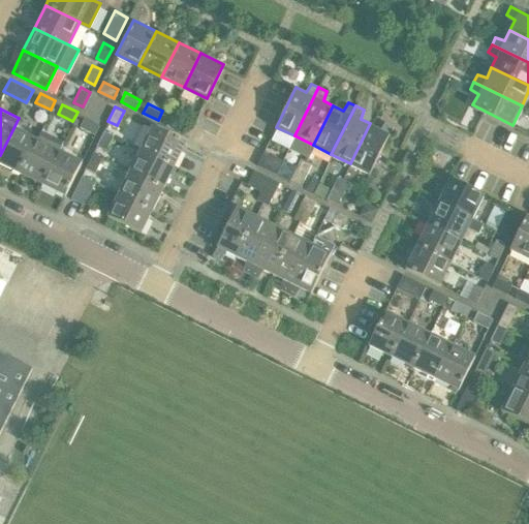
[(188,135),(194,122),(172,111),(165,124),(188,135)]
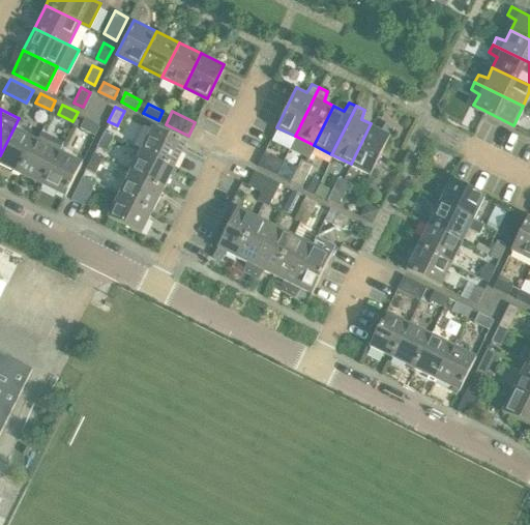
[(95,133),(99,123),(85,115),(80,124),(95,133)]
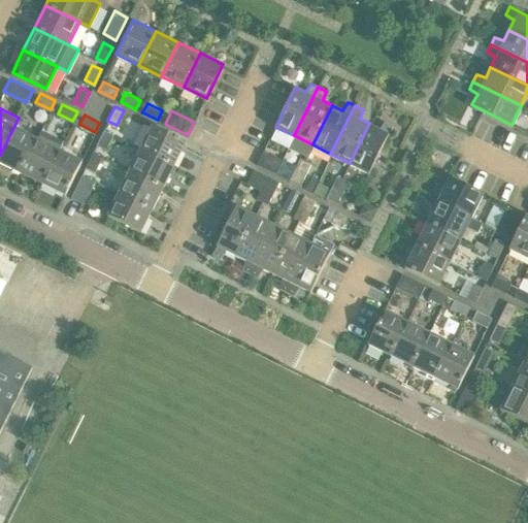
[(369,172),(393,124),(385,120),(380,128),(369,123),(350,163),(369,172)]
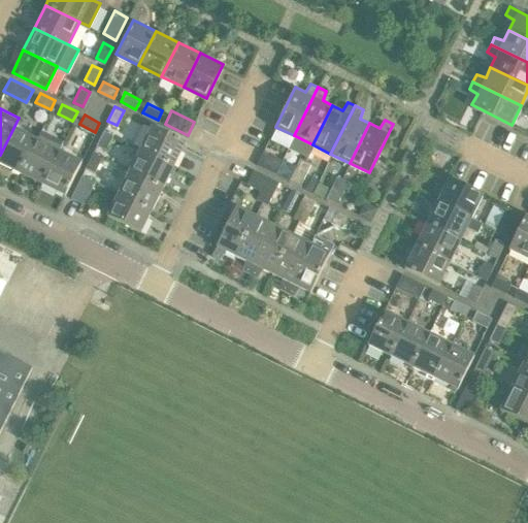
[(174,163),(186,140),(152,124),(140,146),(174,163)]
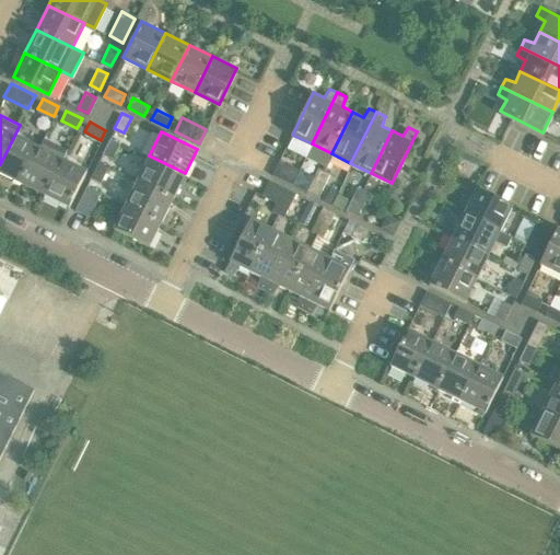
[(0,171),(21,182),(38,146),(15,134),(0,164),(0,171)]
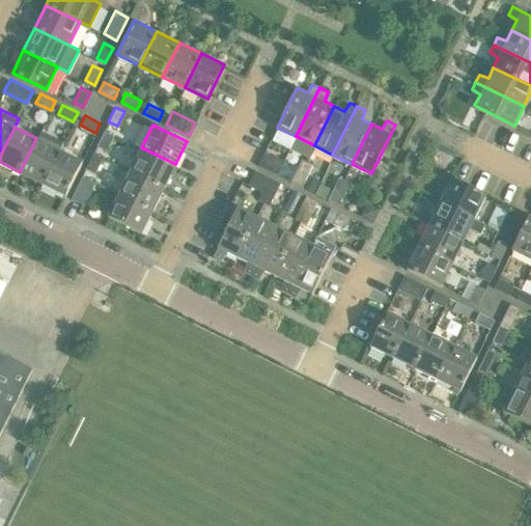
[(43,183),(59,148),(63,141),(40,129),(36,138),(20,172),(43,183)]
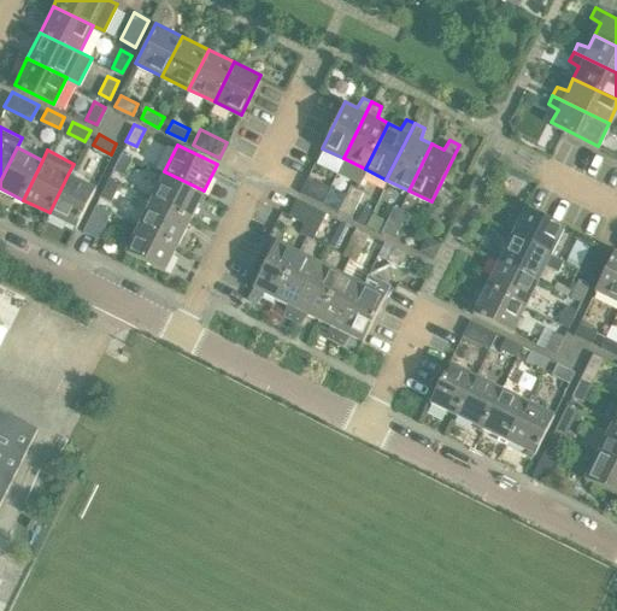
[(123,172),(133,156),(122,150),(113,168),(123,172)]
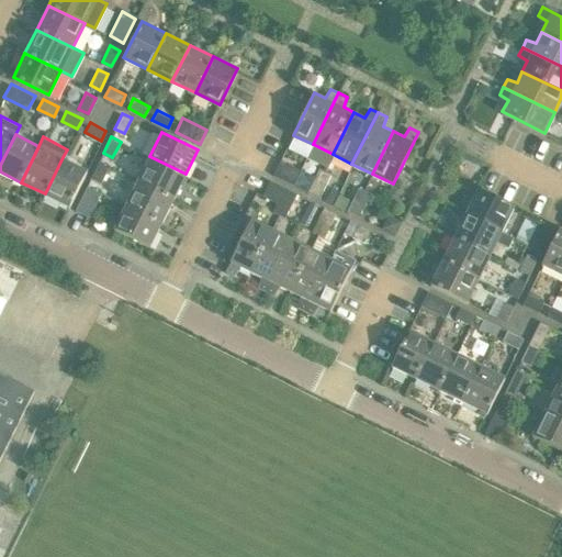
[(173,197),(186,174),(149,156),(137,179),(173,197)]
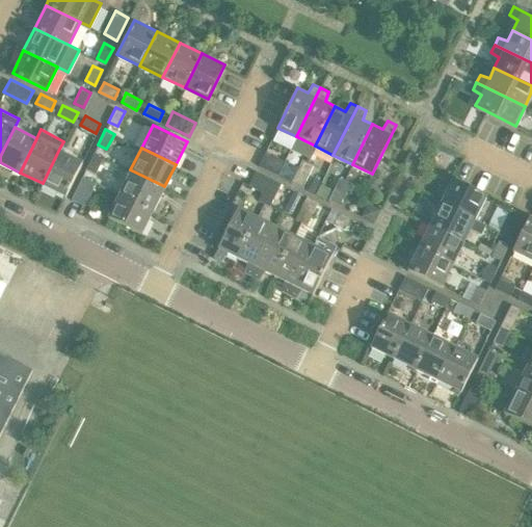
[(65,194),(82,160),(59,149),(43,183),(65,194)]
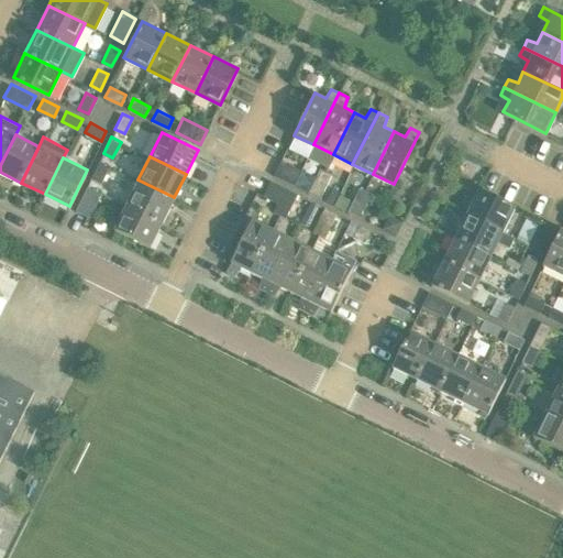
[(295,184),(302,170),(282,160),(274,174),(295,184)]
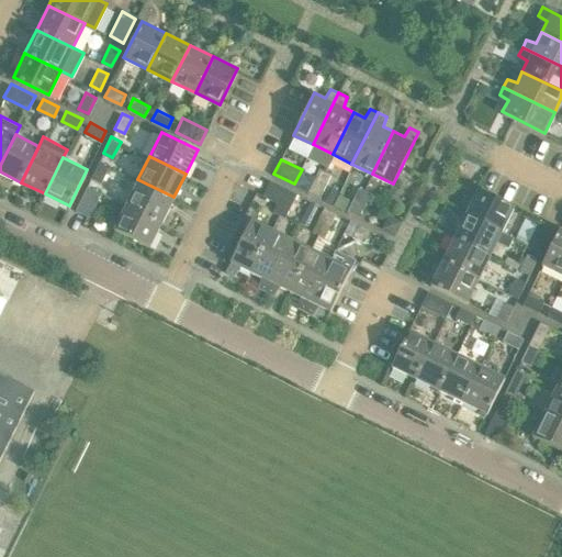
[(101,180),(109,165),(99,160),(91,176),(101,180)]
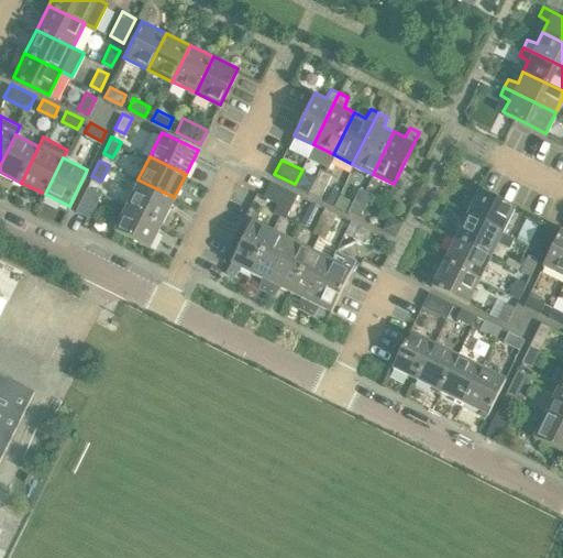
[(326,186),(332,173),(320,167),(315,179),(326,186)]
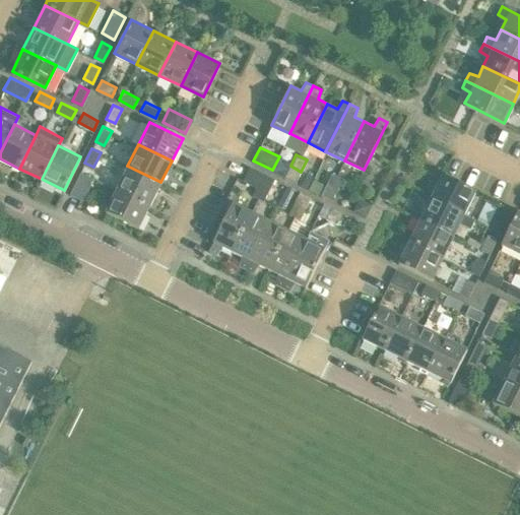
[(377,161),(372,170),(382,174),(386,165),(377,161)]
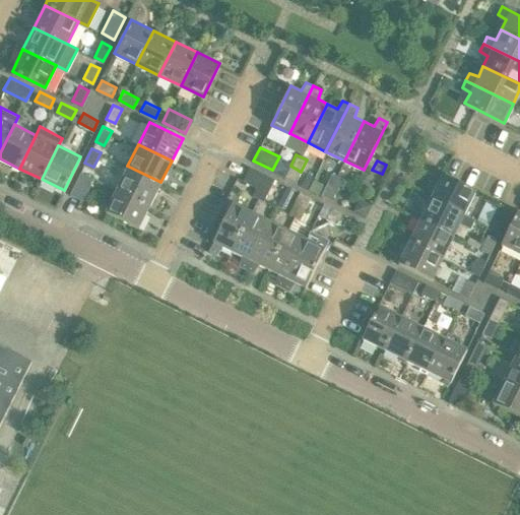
[(150,204),(160,182),(127,166),(117,188),(150,204)]
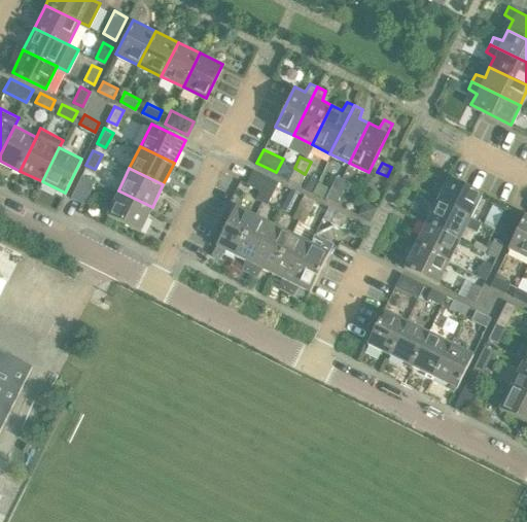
[(273,192),(278,180),(253,168),(247,181),(260,188),(261,186),(273,192)]
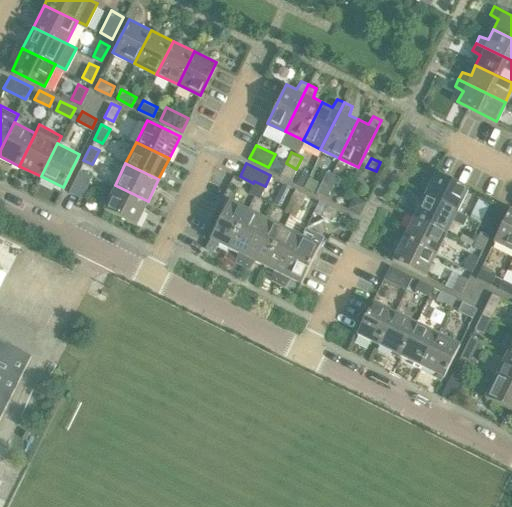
[(291,178),(296,169),(286,163),(281,173),(291,178)]
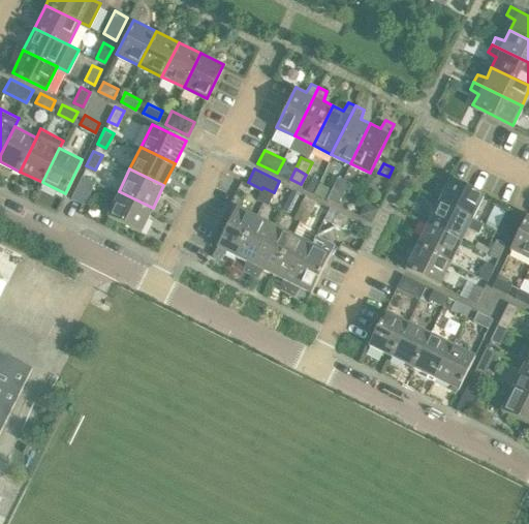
[(84,203),(95,180),(82,173),(70,195),(84,203)]
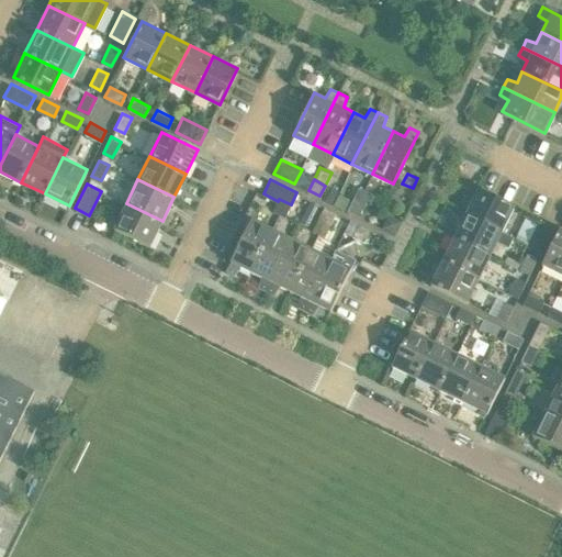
[(364,204),(371,192),(359,186),(352,199),(364,204)]
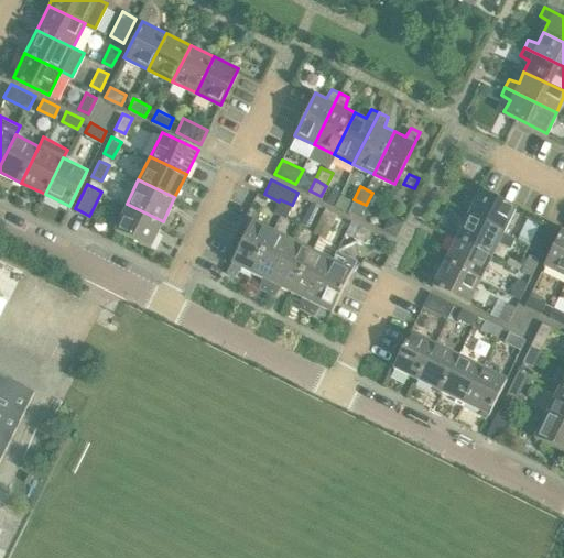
[(503,230),(516,206),(480,188),(468,212),(503,230)]
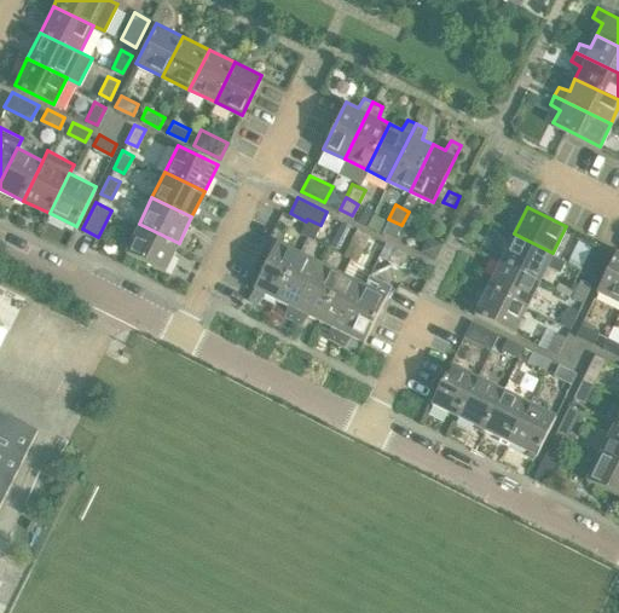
[(314,237),(320,225),(307,219),(306,221),(301,231),(314,237)]
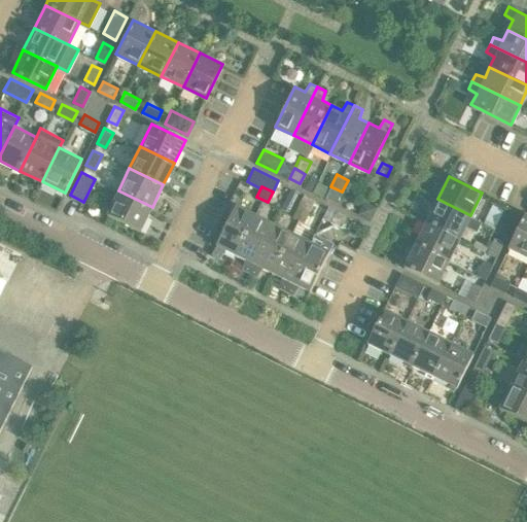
[(288,210),(297,189),(290,186),(280,206),(288,210)]
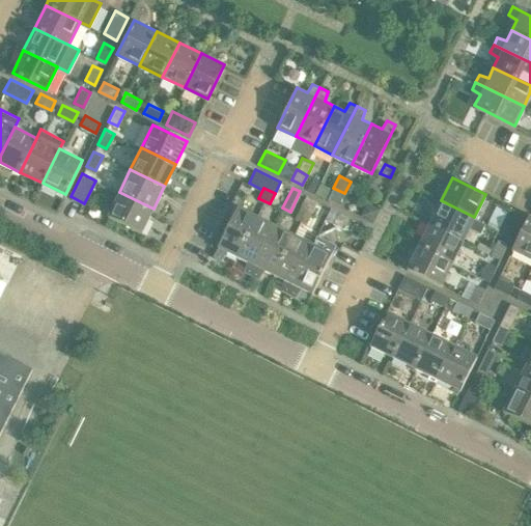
[(339,203),(344,193),(333,188),(328,198),(339,203)]
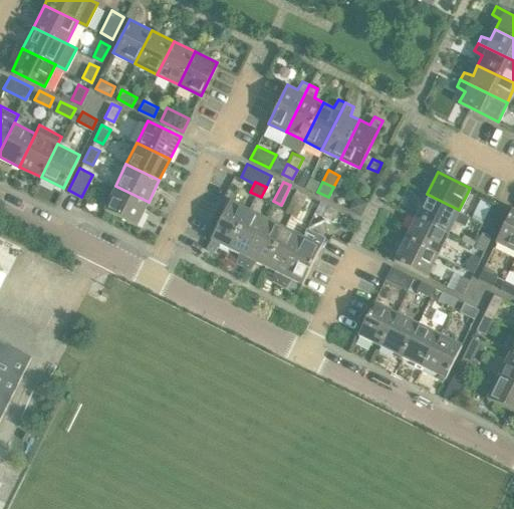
[(138,224),(149,202),(115,186),(104,208),(138,224)]
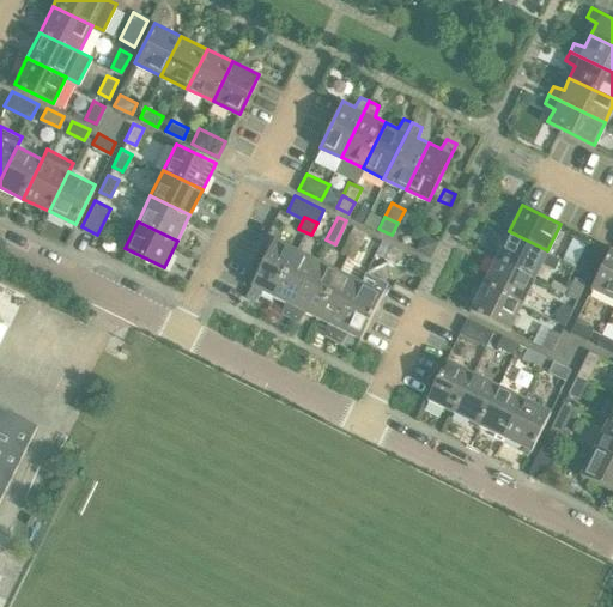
[(360,244),(366,230),(353,224),(347,237),(360,244)]
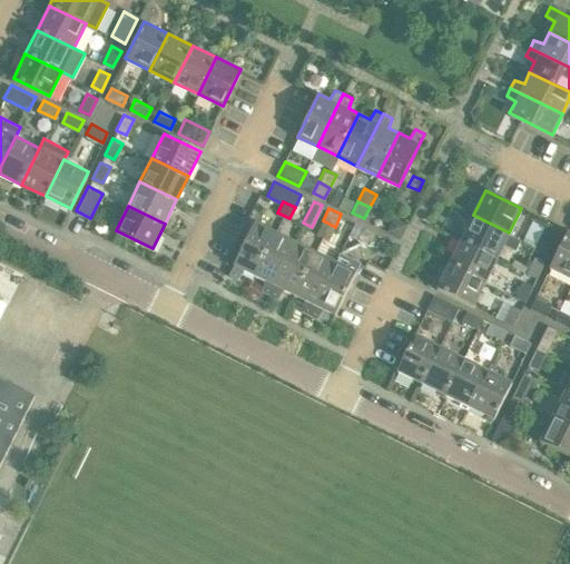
[(509,234),(509,233),(473,215),(461,238),(498,257),(503,244),(514,249),(520,238),(509,234)]
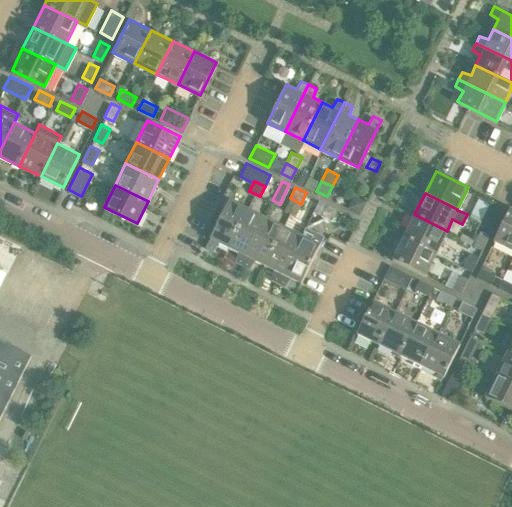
[(227,246),(247,207),(229,198),(206,246),(213,249),(219,241),(227,246)]
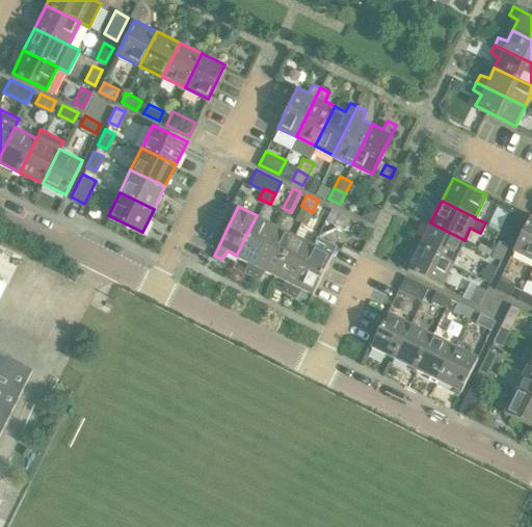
[(307,222),(313,212),(301,206),(296,217),(307,222)]
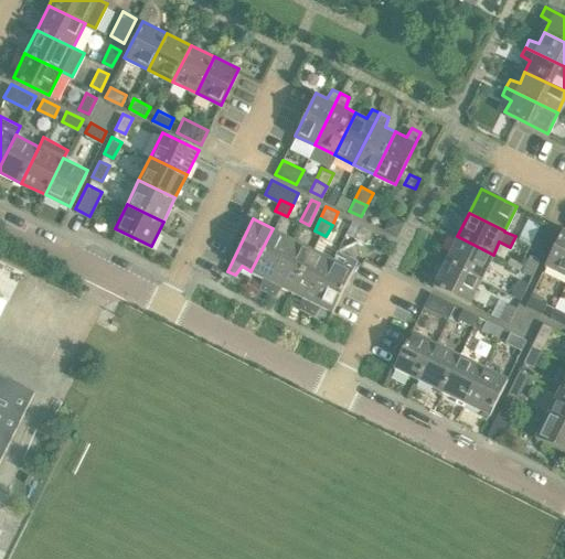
[(544,250),(556,226),(542,218),(530,244),(544,250)]
